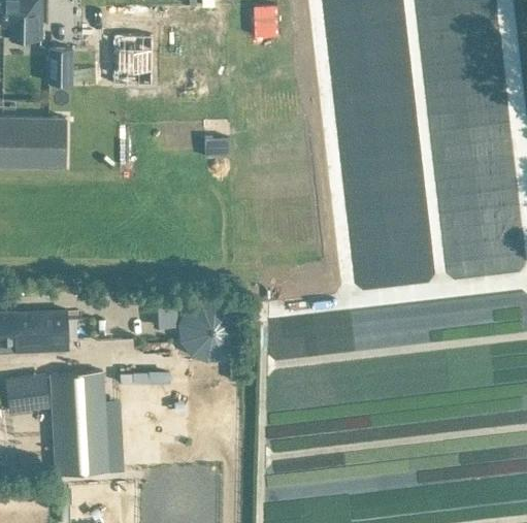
[(42,0),(5,0),(0,0),(0,38),(10,38),(10,41),(41,42),(42,0)]
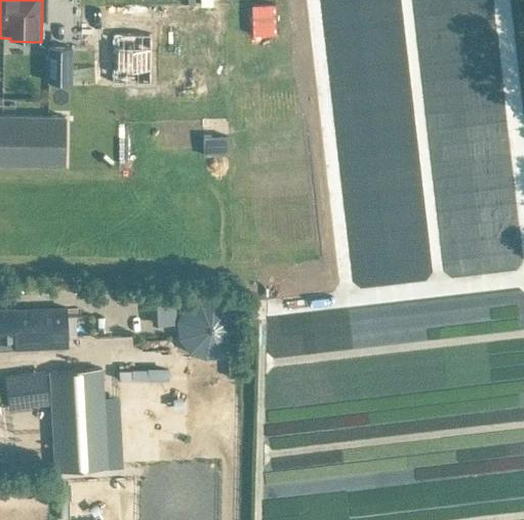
[(147,39),(116,38),(116,87),(147,87),(147,39)]
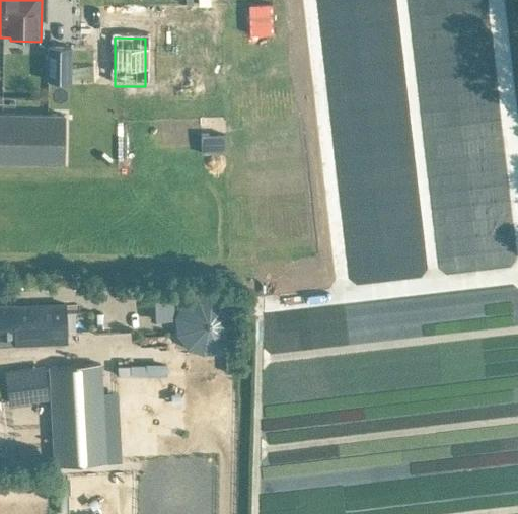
[(50,50),(50,84),(72,84),(72,50),(50,50)]
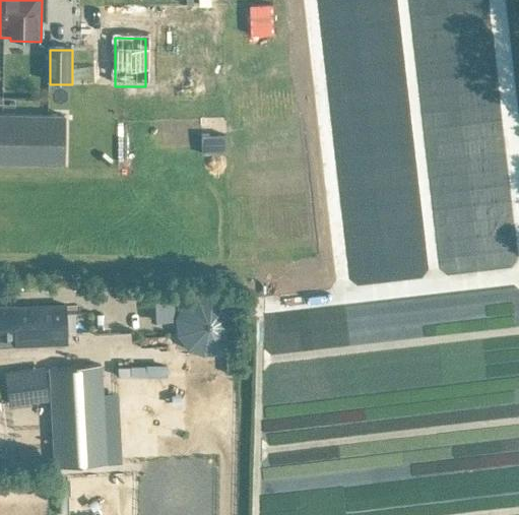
[(0,166),(65,168),(66,119),(0,117),(0,166)]
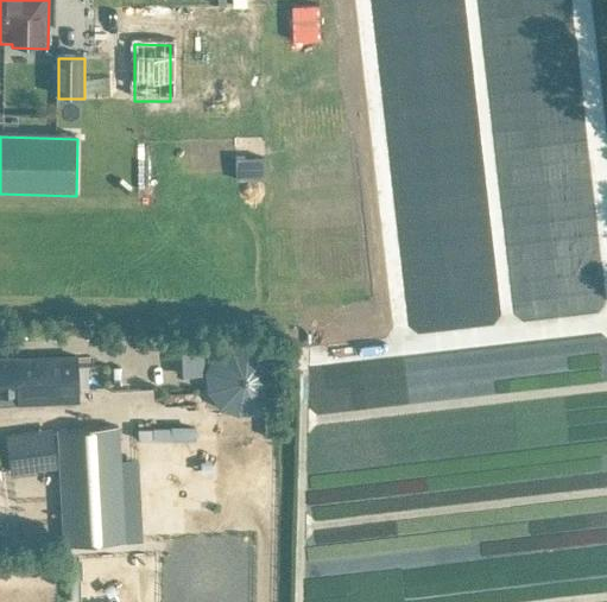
[(100,140),(101,162),(114,162),(113,140),(100,140)]
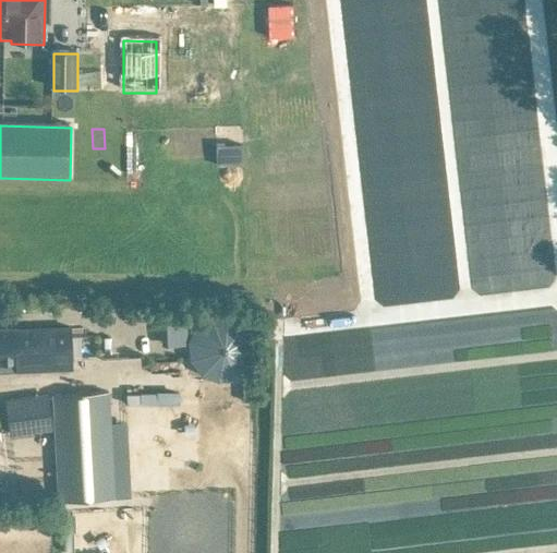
[(216,147),(216,168),(243,168),(243,146),(216,147)]
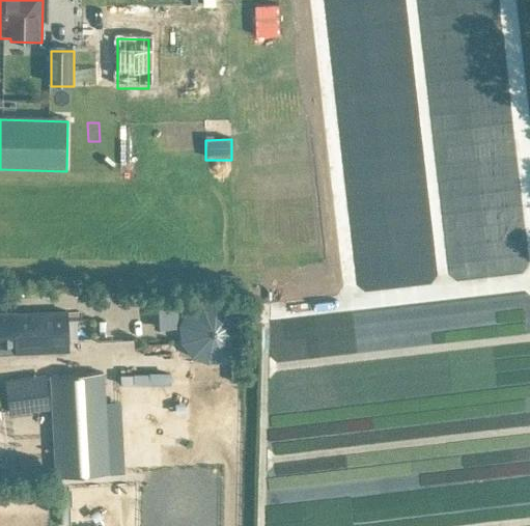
[(0,350),(16,350),(17,355),(71,353),(68,315),(0,317),(0,350)]
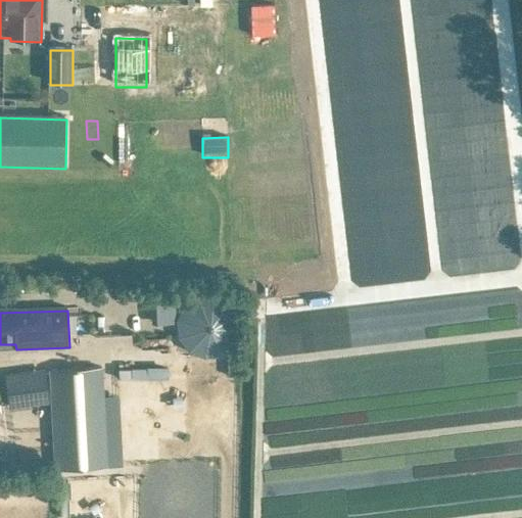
[(147,375),(184,374),(183,363),(147,364),(147,375)]
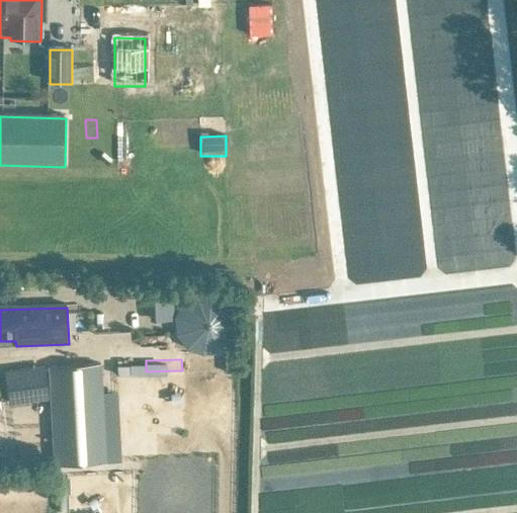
[(101,368),(53,369),(57,468),(105,466),(103,417),(101,368)]
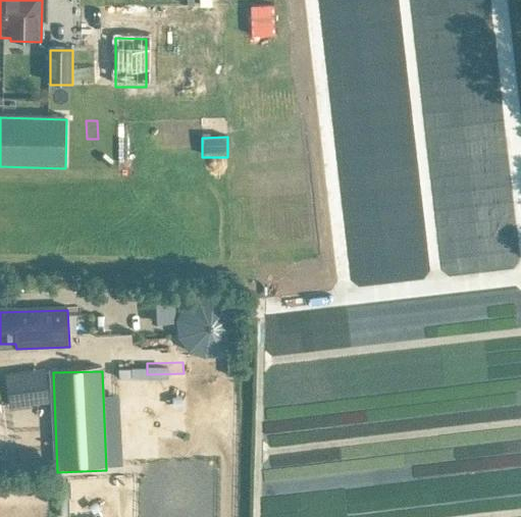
[(46,374),(27,376),(6,378),(10,409),(49,404),(46,374)]
